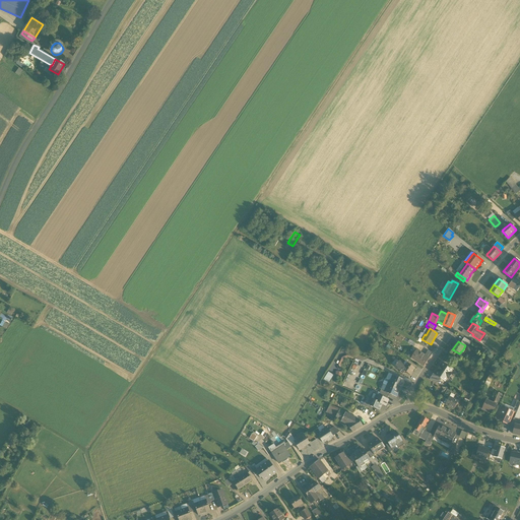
[(410,359),(418,364),(424,354),(416,349),(413,353),(410,359)]
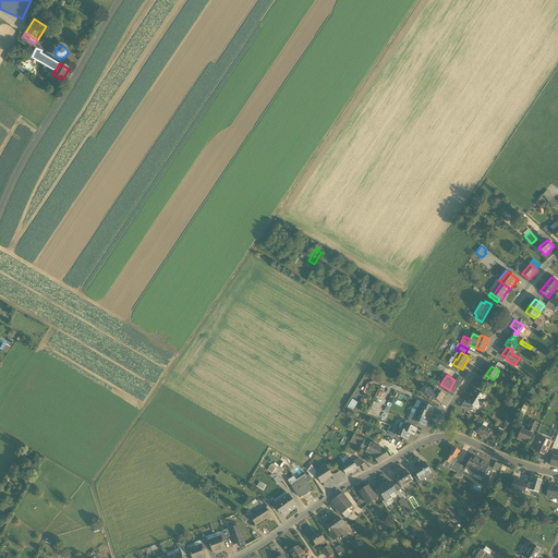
[(456,381),(455,380),(449,390),(455,393),(460,385),(456,381)]
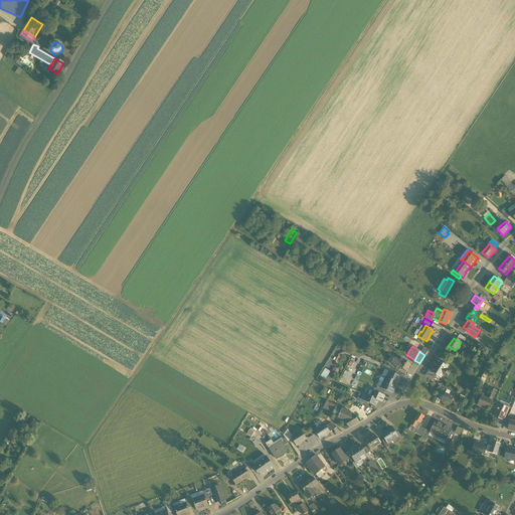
[(400,369),(401,368),(399,367),(402,363),(401,362),(402,362),(399,360),(395,357),(391,364),(396,368),(397,367),(400,369)]
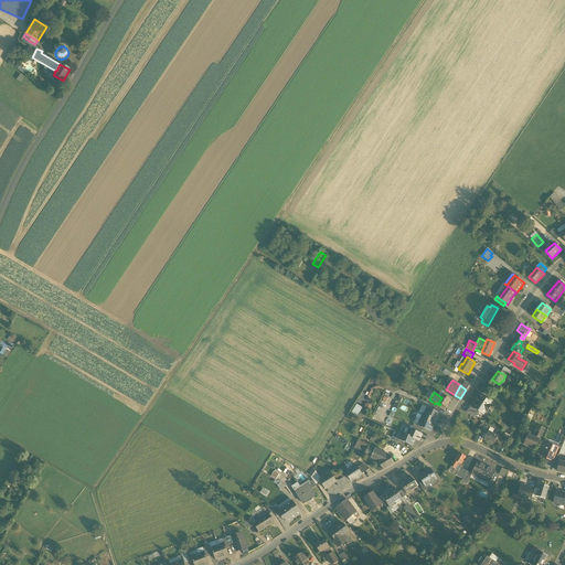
[(443,395),(441,397),(440,397),(441,398),(438,403),(440,404),(446,407),(450,400),(443,394),(443,395)]
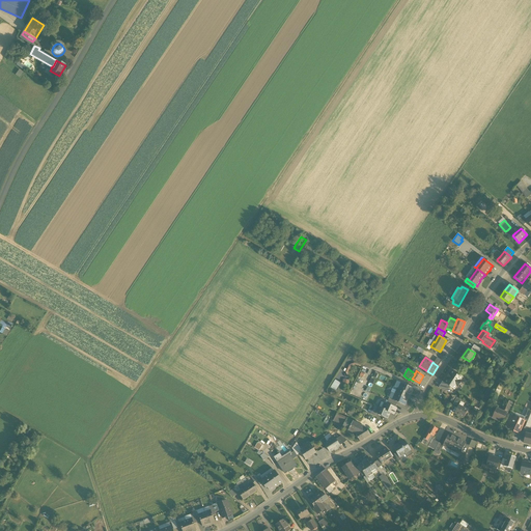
[(445,383),(454,389),(456,386),(457,386),(460,382),(459,381),(463,378),(457,374),(456,372),(455,373),(452,371),(451,374),(449,374),(447,379),(447,380),(445,383)]
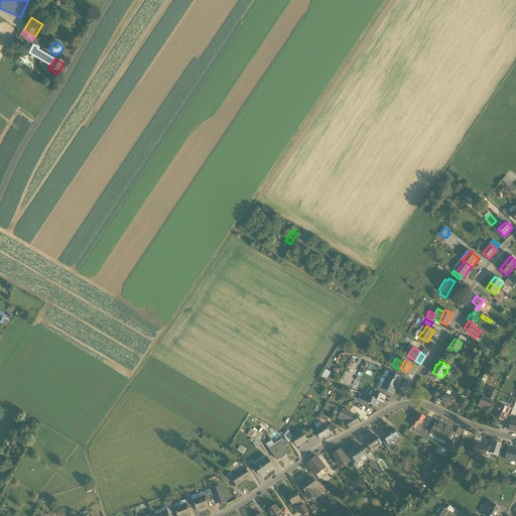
[(327,380),(331,372),(326,369),(321,377),(327,380)]
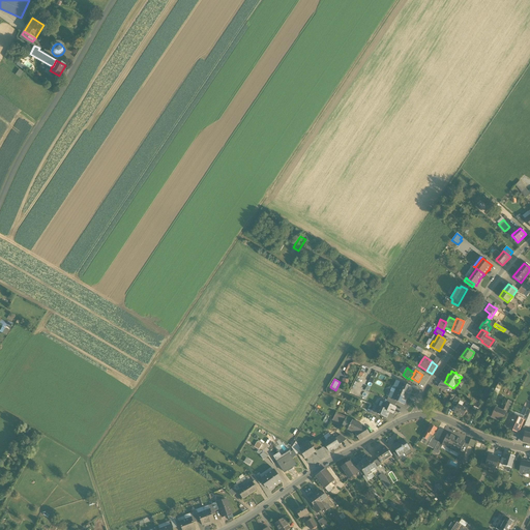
[(437,387),(445,391),(447,388),(451,391),(453,388),(444,382),(442,381),(437,387)]
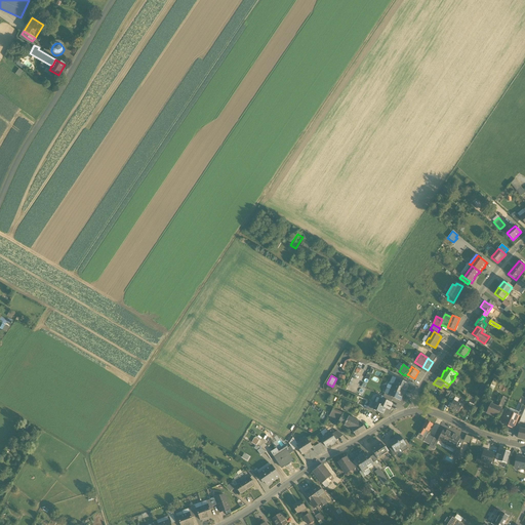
[(397,378),(395,385),(405,390),(406,390),(409,385),(397,378)]
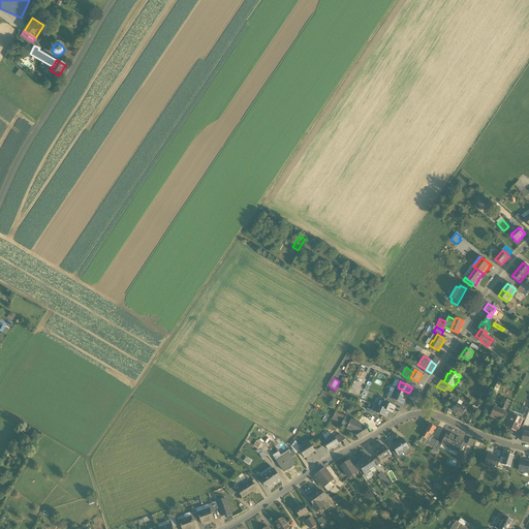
[(403,404),(408,393),(398,387),(397,387),(394,393),(392,398),(392,399),(396,401),(403,404)]
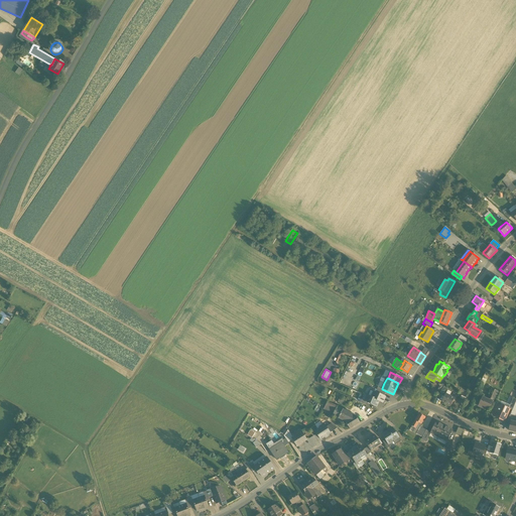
[(488,399),(492,401),(497,391),(493,389),(488,399)]
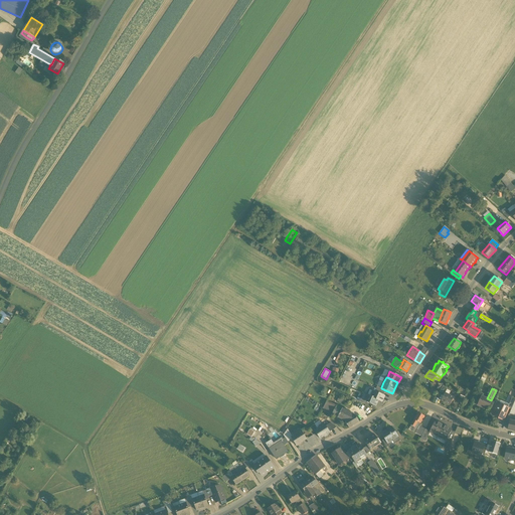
[(373,391),(370,396),(367,395),(366,394),(364,400),(369,403),(375,405),(378,400),(382,402),(384,396),(383,395),(375,391),(373,391)]
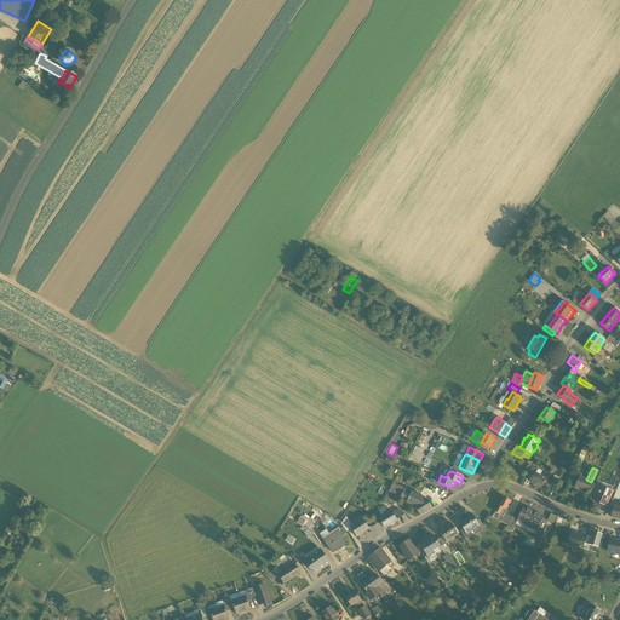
[(530,482),(541,488),(546,480),(540,476),(535,474),(530,482)]
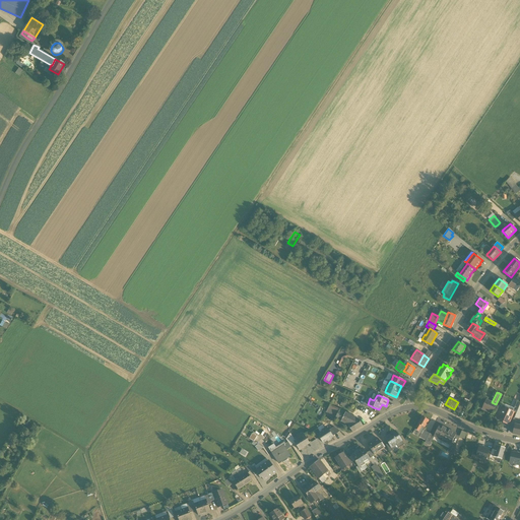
[(482,408),(493,413),(497,404),(496,404),(492,402),(486,399),(482,408)]
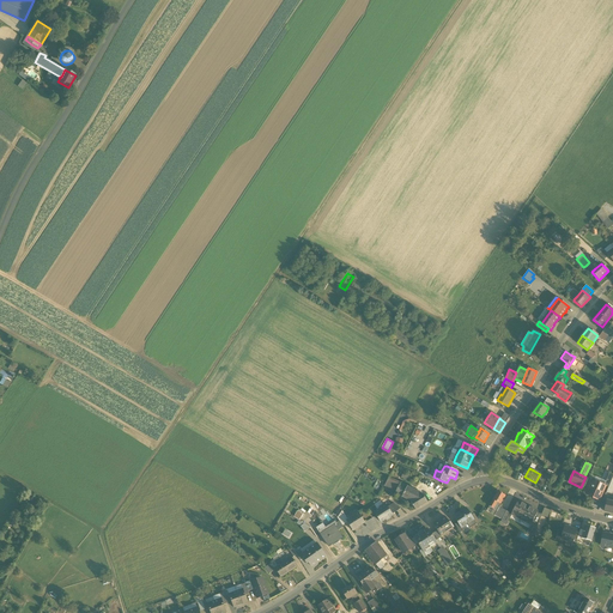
[(383,489),(395,493),(400,485),(388,479),(383,489)]
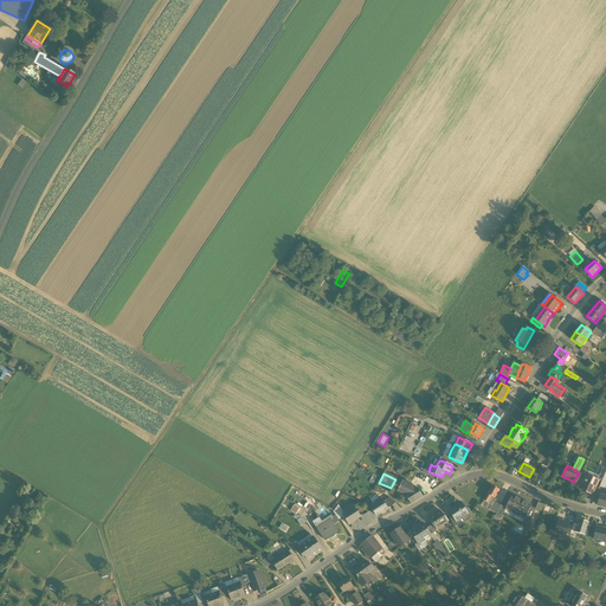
[(586,492),(592,495),(598,481),(598,479),(587,476),(585,481),(584,479),(580,487),(587,490),(586,492)]
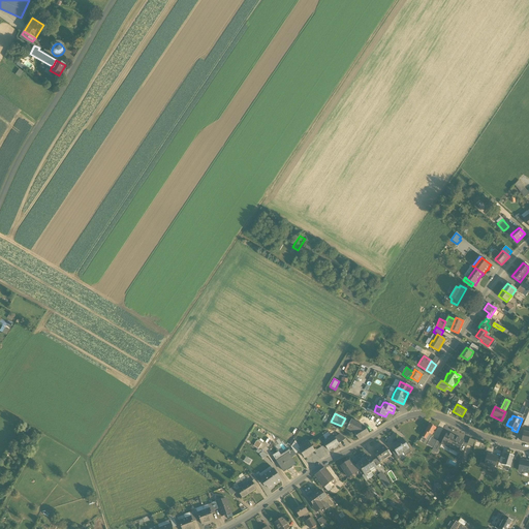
[(341,426),(347,429),(351,419),(345,416),(345,418),(341,426)]
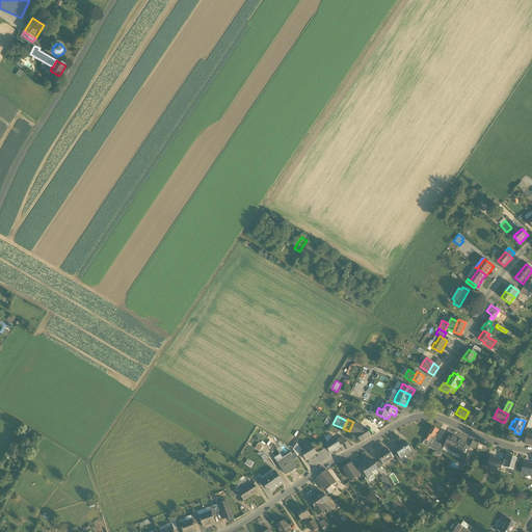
[(353,422),(349,431),(348,433),(352,435),(353,434),(356,435),(361,443),(371,436),(366,428),(353,422)]
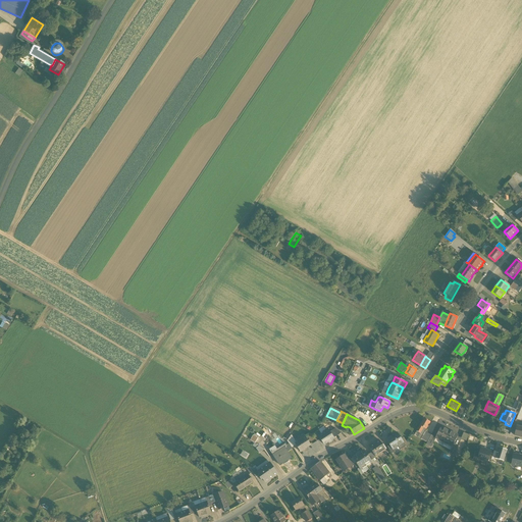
[(419,425),(420,426),(423,428),(426,429),(430,422),(423,418),(419,425)]
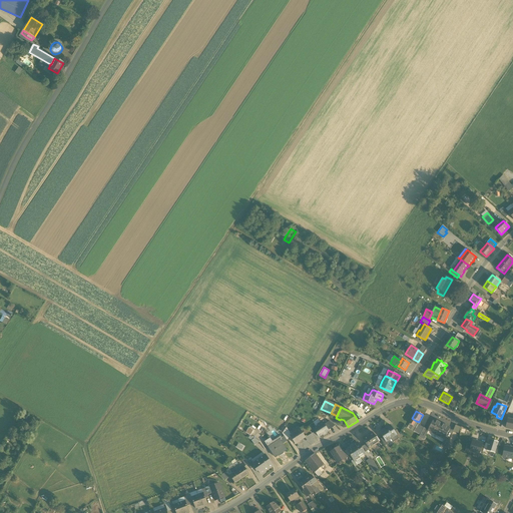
[(429,431),(436,435),(442,425),(438,423),(433,420),(428,430),(429,431)]
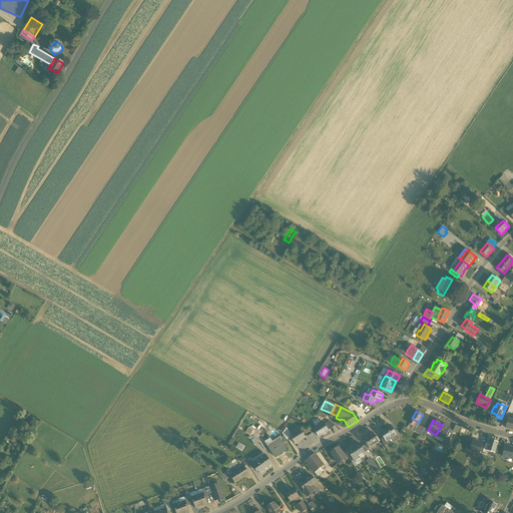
[(325,425),(323,422),(318,425),(319,426),(314,429),(319,437),(323,435),(326,433),(329,431),(328,431),(325,425)]
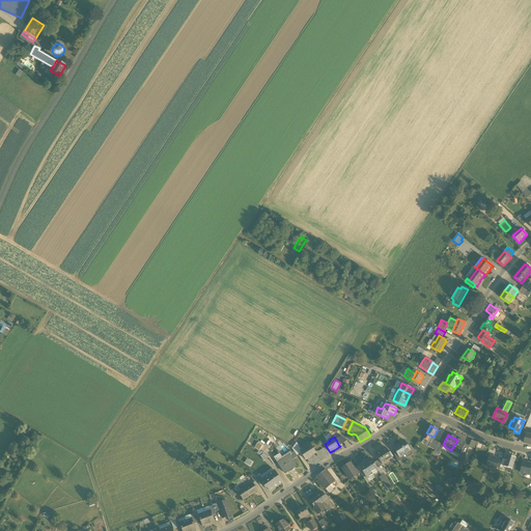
[(341,437),(336,440),(339,446),(347,441),(341,437)]
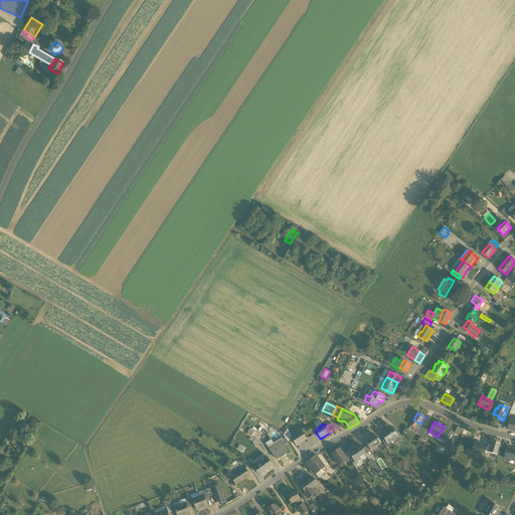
[(392,441),(395,444),(400,441),(395,434),(392,426),(381,434),(384,439),(388,444),(392,441)]
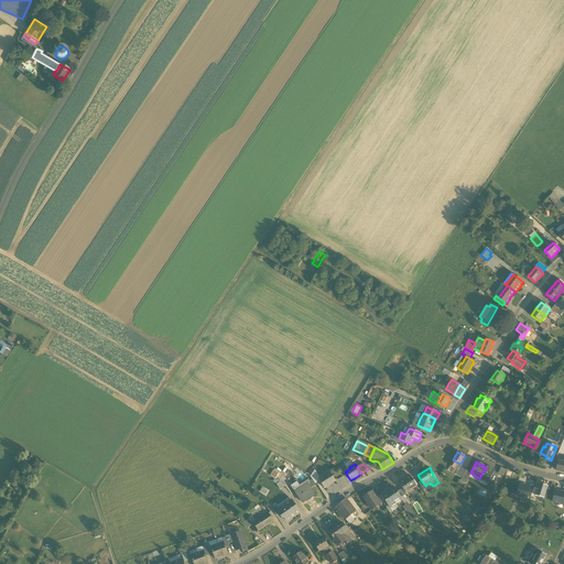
[(455,474),(462,478),(466,470),(459,467),(457,470),(455,474)]
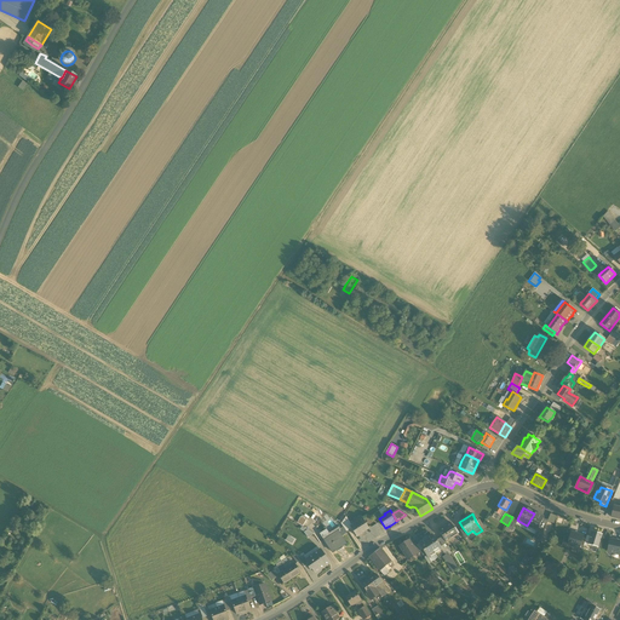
[(538,516),(534,514),(527,526),(538,530),(544,518),(538,515),(538,516)]
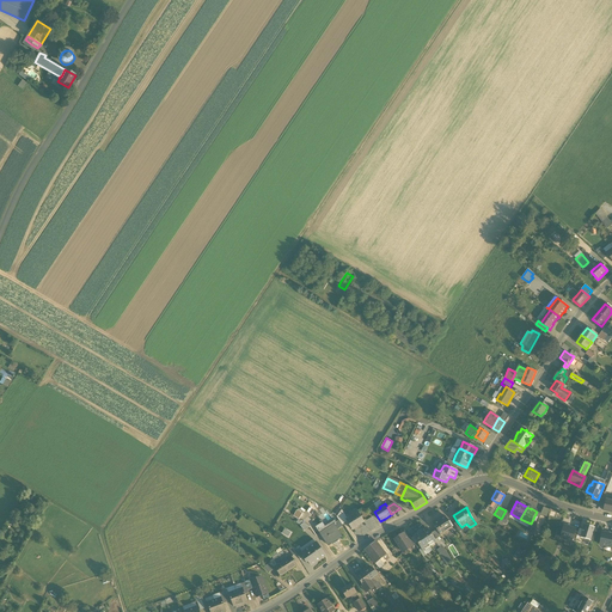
[(336,516),(338,520),(341,524),(347,520),(347,519),(348,519),(342,509),(336,516)]
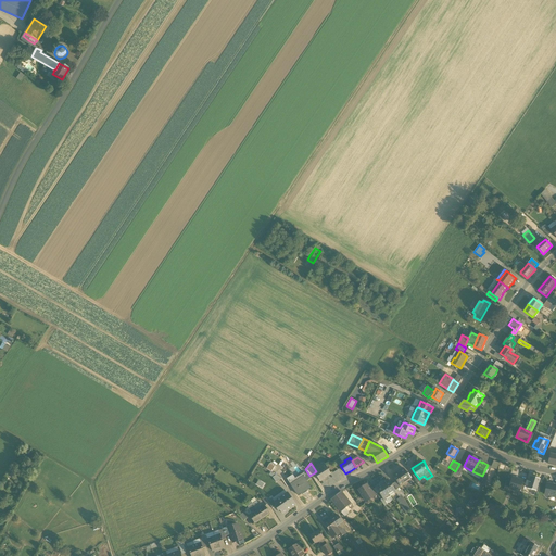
[(315,472),(320,481),(325,479),(325,478),(331,474),(326,465),(325,465),(316,470),(316,471),(315,471),(315,472)]
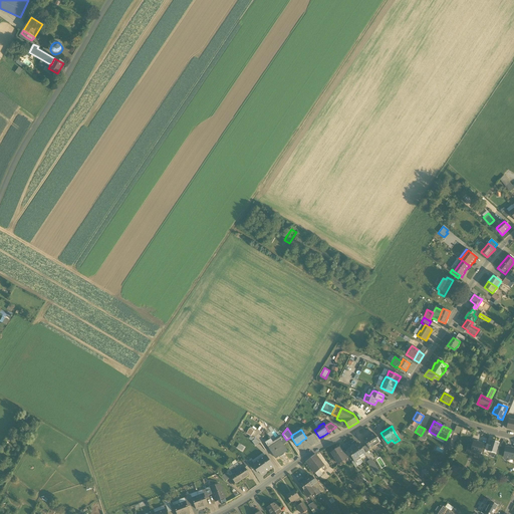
[(424,437),(421,436),(420,438),(425,440),(430,432),(429,431),(428,430),(424,437)]
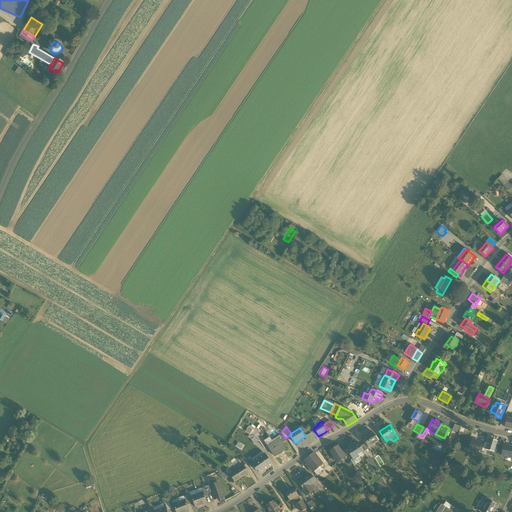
[(365,443),(368,448),(368,447),(373,445),(372,443),(377,440),(378,441),(372,432),(362,439),(365,443)]
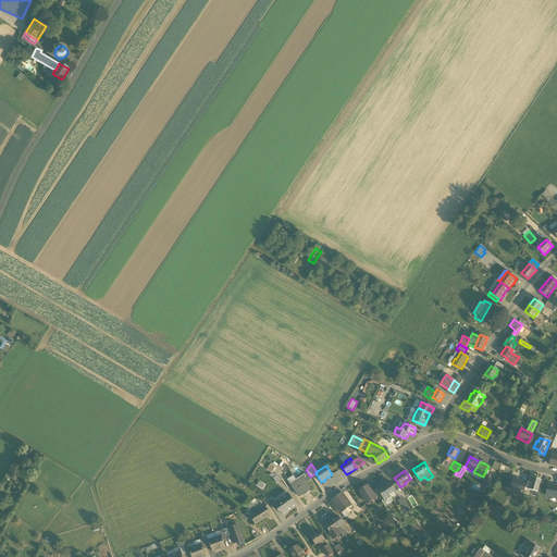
[(312,479),(310,477),(308,473),(306,475),(302,478),(304,480),(305,479),(307,482),(312,479)]
